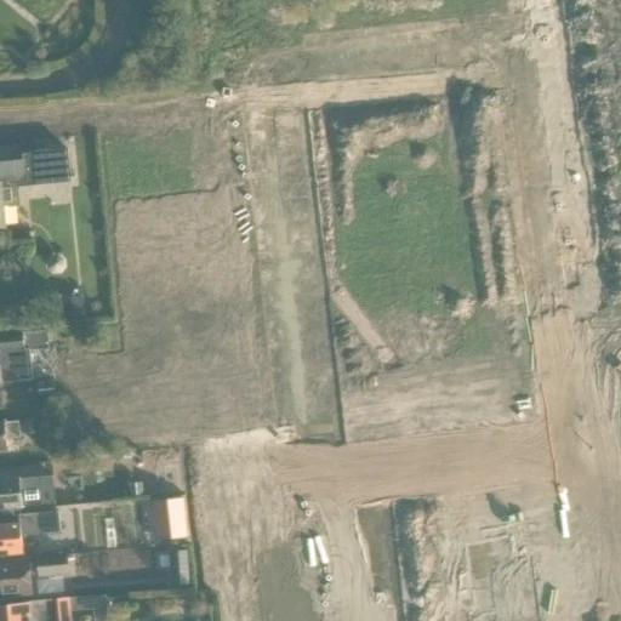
[(620,0),(569,0),(570,3),(590,0),(608,0),(609,13),(620,12),(620,0)]
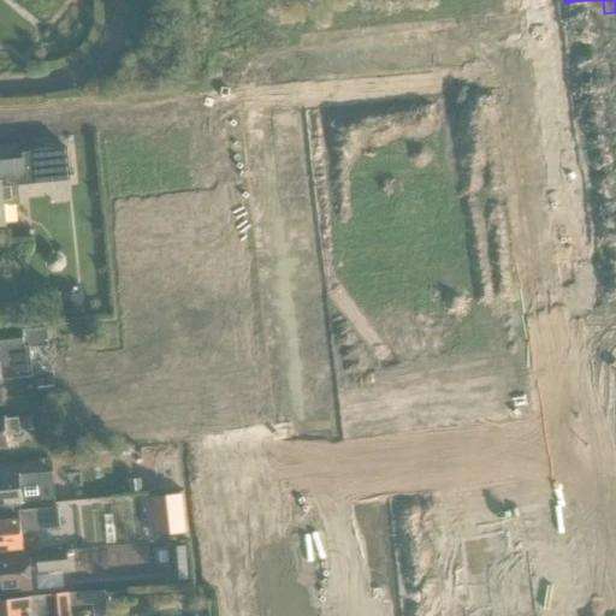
[(570,51),(568,51),(570,72),(573,72),(573,71),(615,65),(615,22),(605,24),(608,40),(569,43),(570,51)]
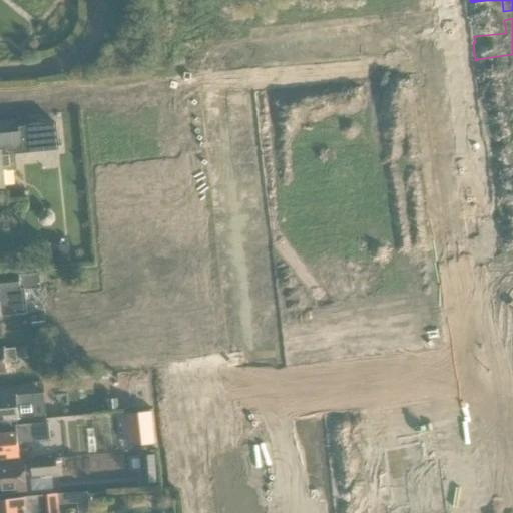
[(512,54),(477,59),(477,60),(479,81),(511,77),(512,90),(512,54)]
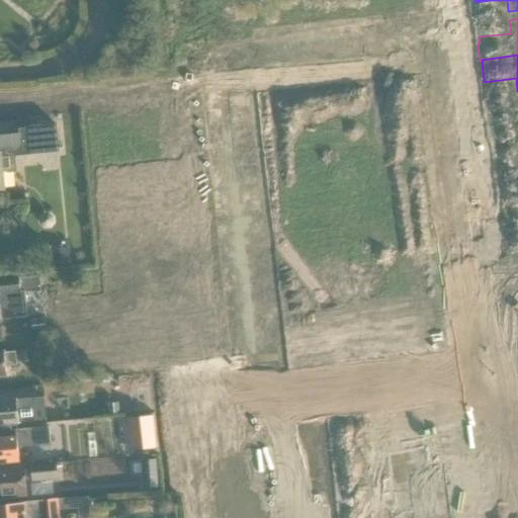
[(283,97),(258,100),(263,143),(288,140),(288,139),(287,139),(283,98),(283,97)]
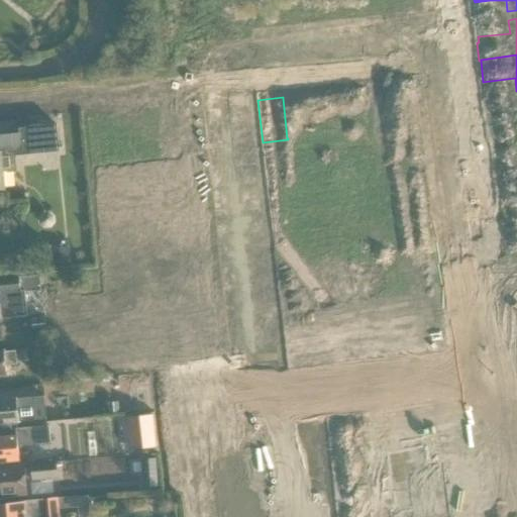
[(18,128),(19,133),(0,135),(0,190),(5,190),(3,173),(16,172),(15,156),(65,150),(62,124),(18,128)]
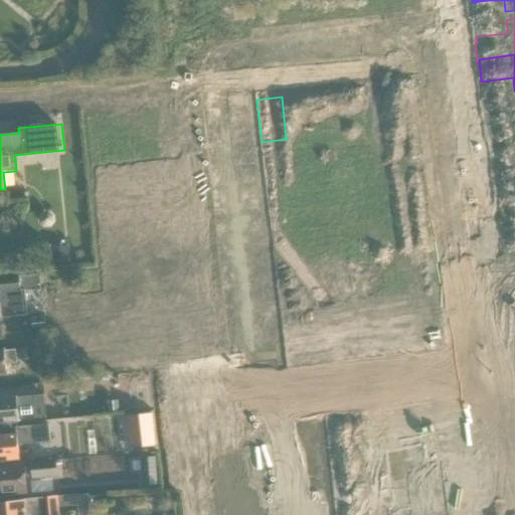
[(154,168),(140,169),(142,183),(167,180),(165,168),(197,164),(195,143),(194,142),(152,147),(154,168)]
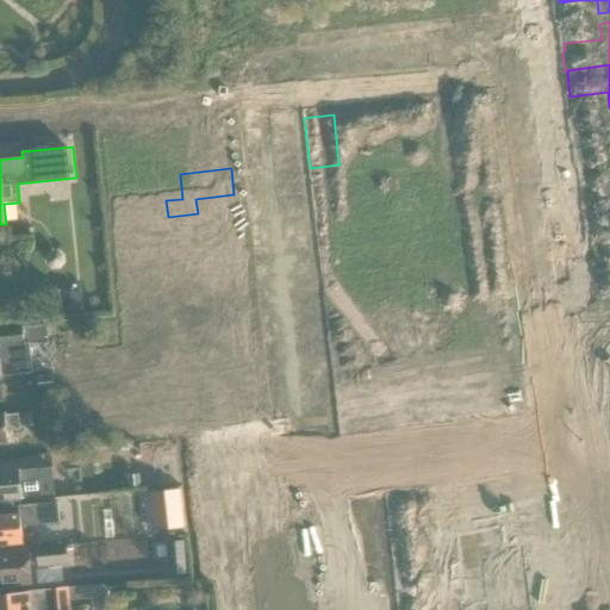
[(201,235),(172,238),(174,255),(191,253),(193,279),(244,273),(243,262),(242,262),(241,246),(204,250),(201,235)]
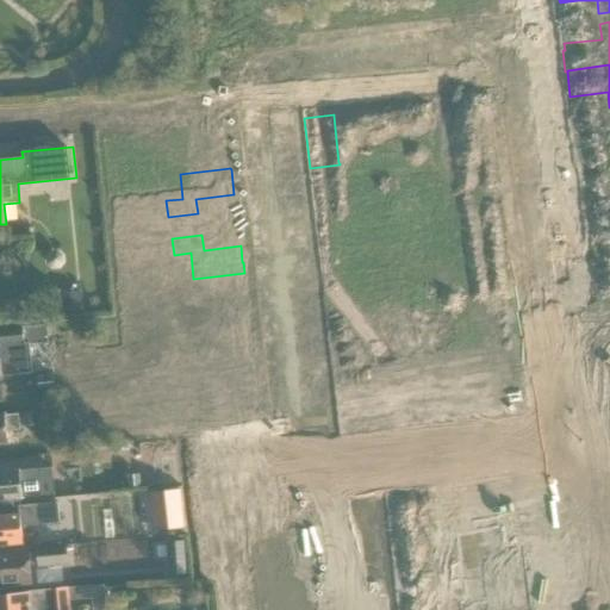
[(195,304),(179,305),(181,322),(211,319),(210,304),(247,299),(244,284),(246,284),(244,273),(193,279),(195,304)]
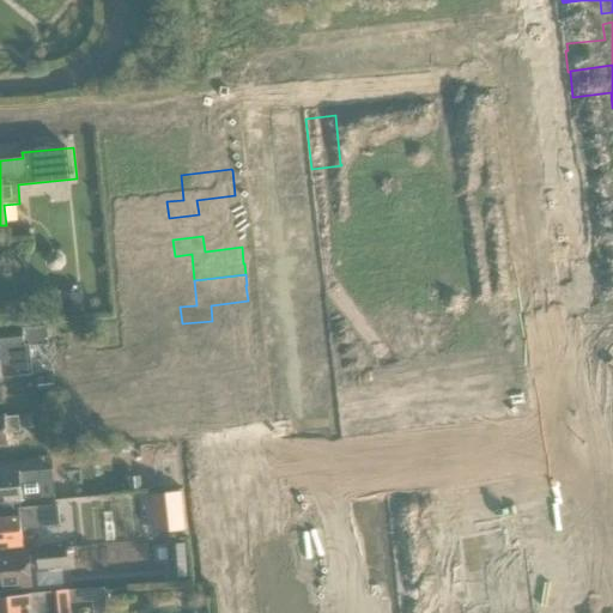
[(70,277),(2,283),(6,316),(73,309),(70,277)]
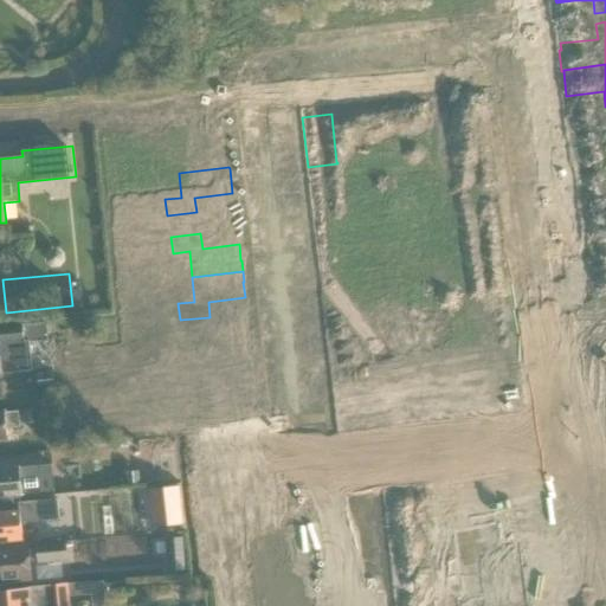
[(462,296),(465,322),(508,317),(505,290),(504,291),(462,296)]
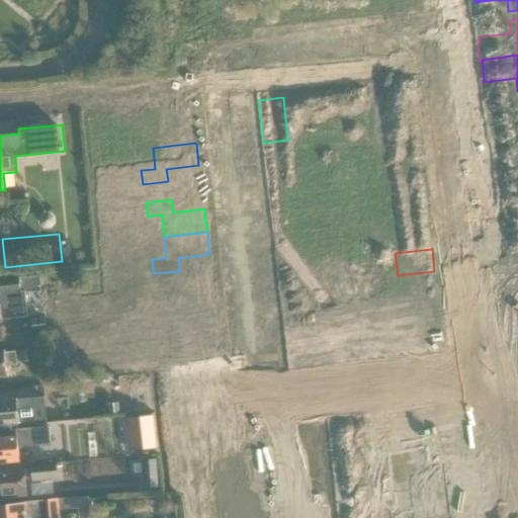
[(0,319),(2,319),(27,317),(25,291),(39,289),(38,277),(0,280),(0,319)]
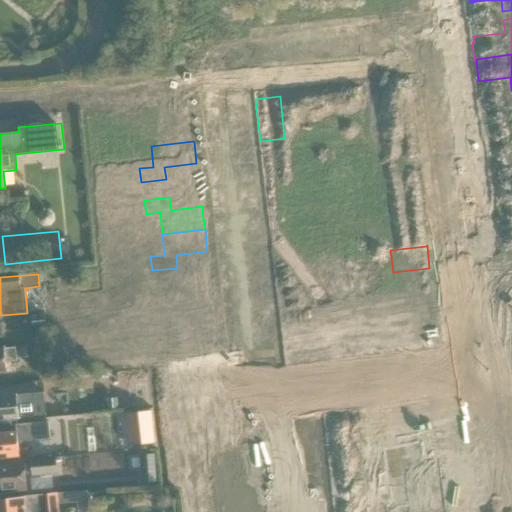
[(178,286),(153,288),(154,302),(168,301),(171,322),(213,317),(213,316),(211,295),(179,298),(178,286)]
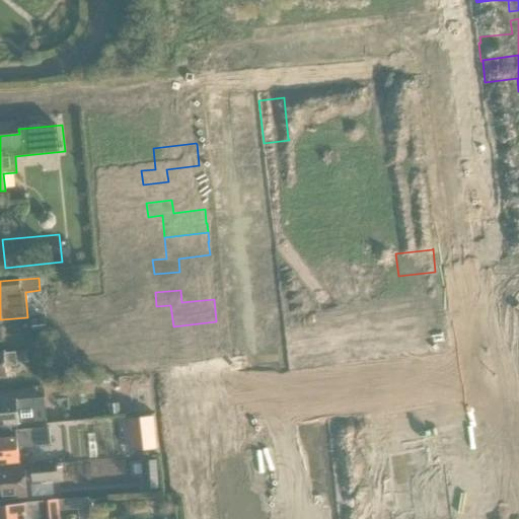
[(509,299),(507,299),(509,317),(511,317),(512,322),(518,321),(518,298),(510,300),(509,299)]
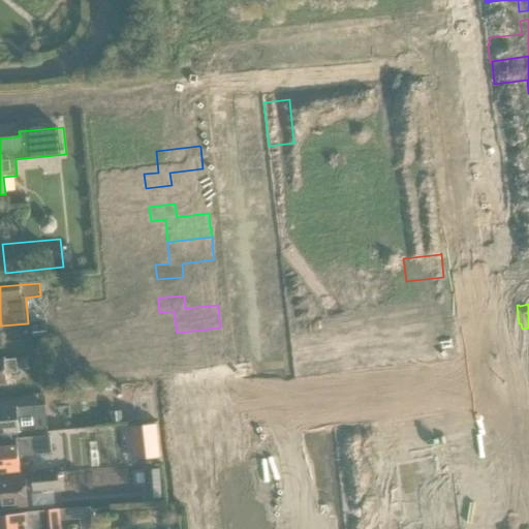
[(370,316),(359,317),(364,367),(384,365),(386,365),(382,329),(371,330),(370,316)]
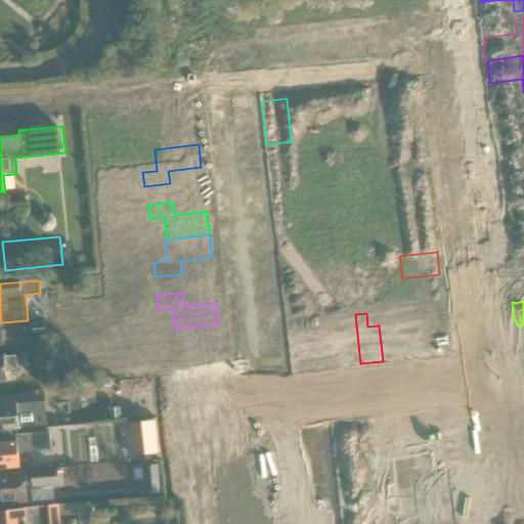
[(322,317),(311,319),(317,368),(316,368),(316,369),(340,366),(340,365),(339,366),(335,330),(323,332),(322,317)]
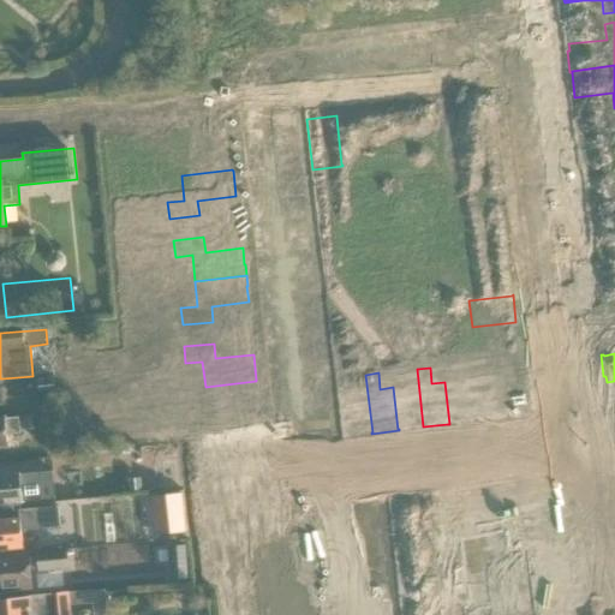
[(354,392),(340,393),(345,435),(371,433),(372,433),(365,375),(353,376),(354,392)]
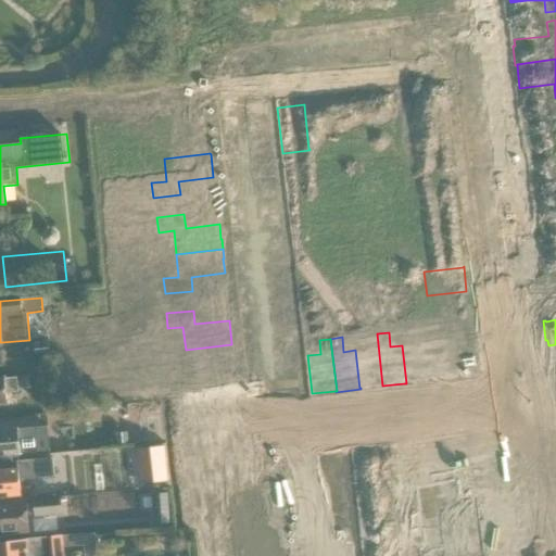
[(49,352),(48,342),(34,344),(35,354),(49,352)]
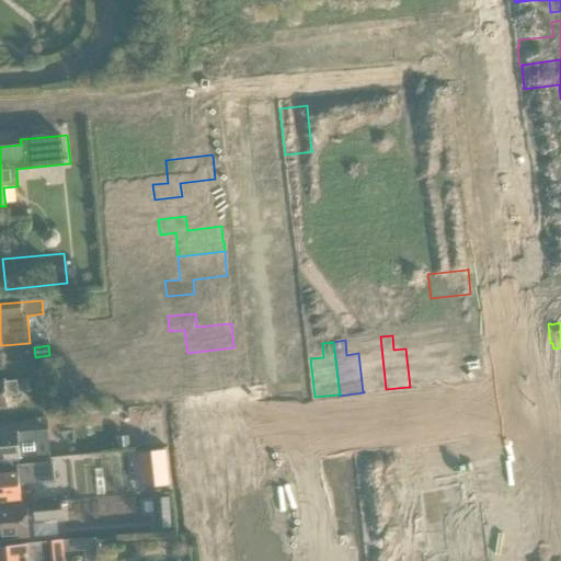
[(190,376),(174,378),(176,393),(204,390),(202,376),(237,373),(236,366),(238,366),(236,346),(233,346),(233,347),(187,353),(190,376)]
